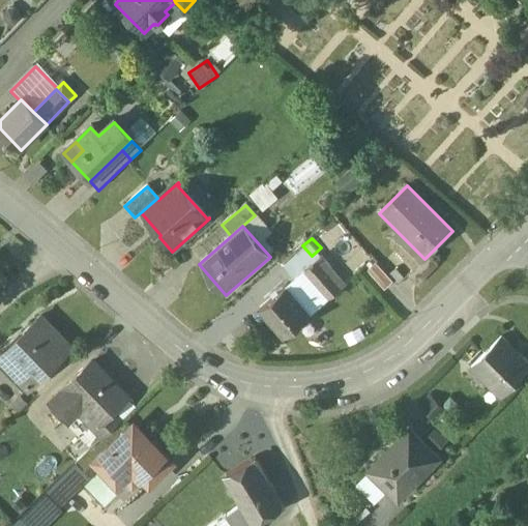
[(297,251),(281,265),(295,283),(299,280),(298,278),(304,271),(312,265),(297,251)]
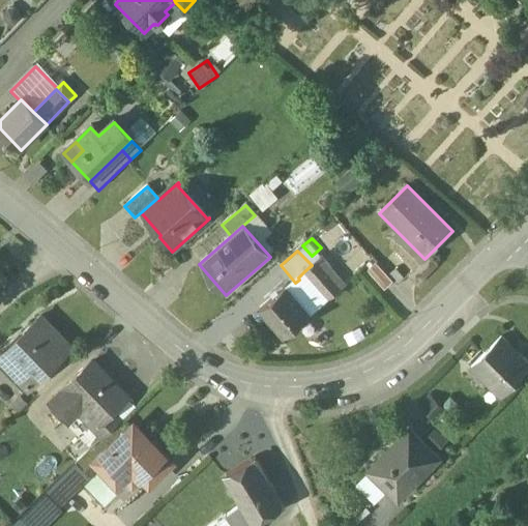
[(428,256),(407,276),(417,286),(437,265),(428,256)]
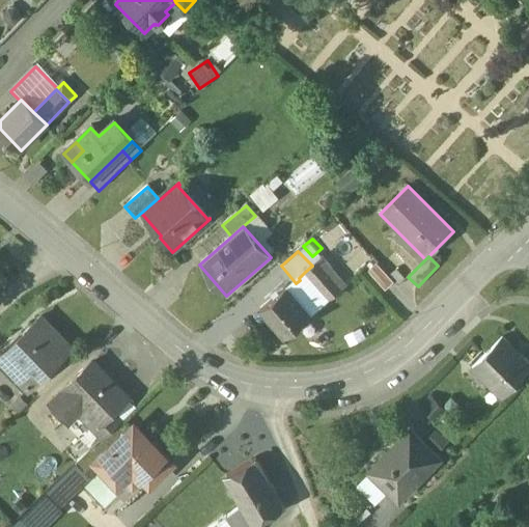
[(312,266),(305,272),(330,301),(341,290),(316,262),(312,266)]
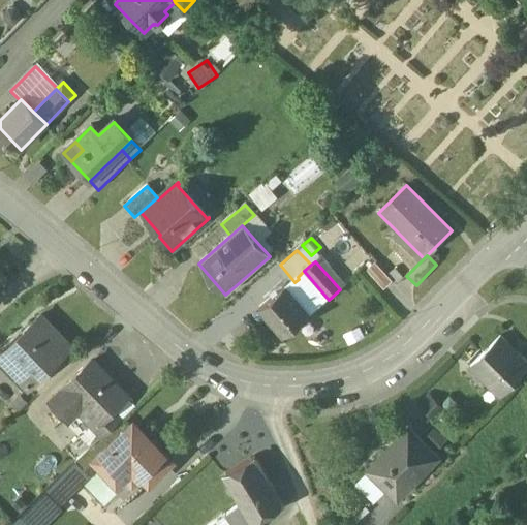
[(374,265),(366,272),(382,290),(391,282),(374,265)]
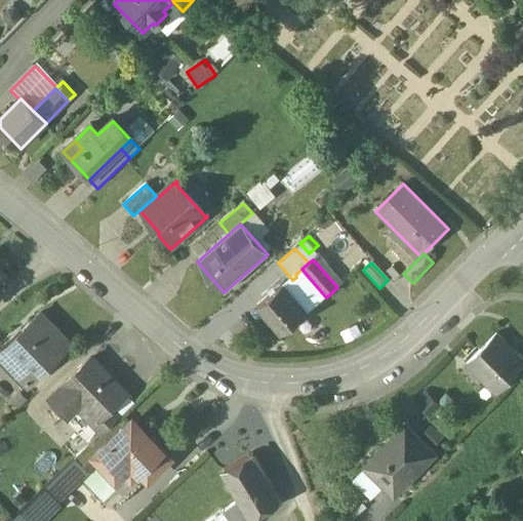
[(282,286),(256,308),(281,335),(307,314),(282,286)]
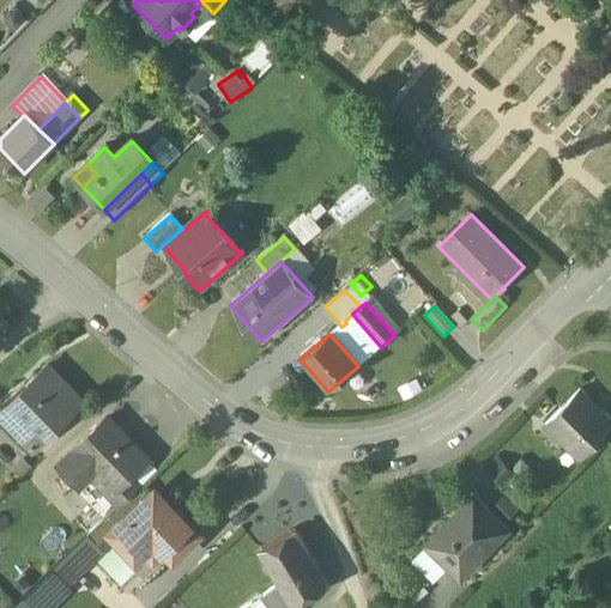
[(29,390),(1,418),(32,450),(80,403),(46,366),(25,387),(29,390)]
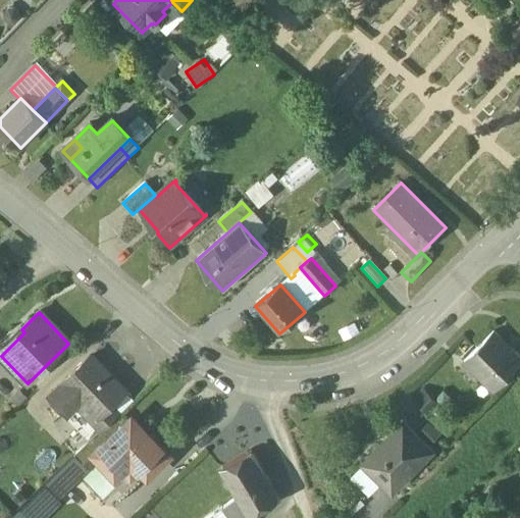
[(519,360),(492,332),(463,362),(491,392),(519,362),(519,360)]
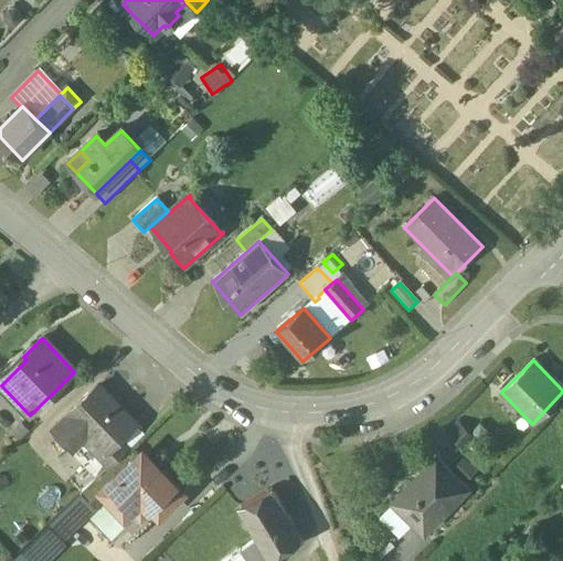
[(97,385),(53,430),(73,450),(93,429),(109,446),(110,447),(119,440),(135,424),(97,385)]
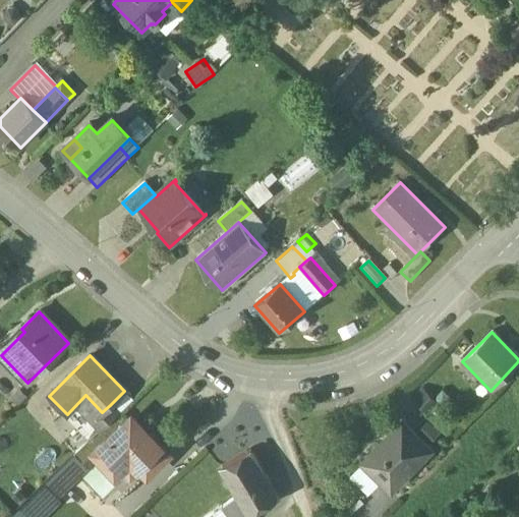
[(436,404),(422,390),(409,402),(423,416),(436,404)]
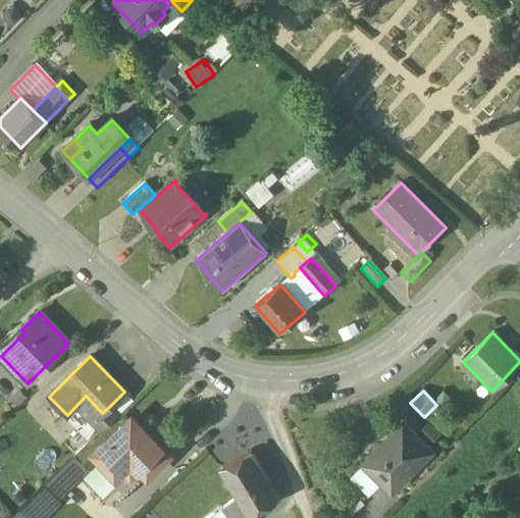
[(101,412),(91,422),(100,432),(118,414),(110,406),(102,413),(101,412)]
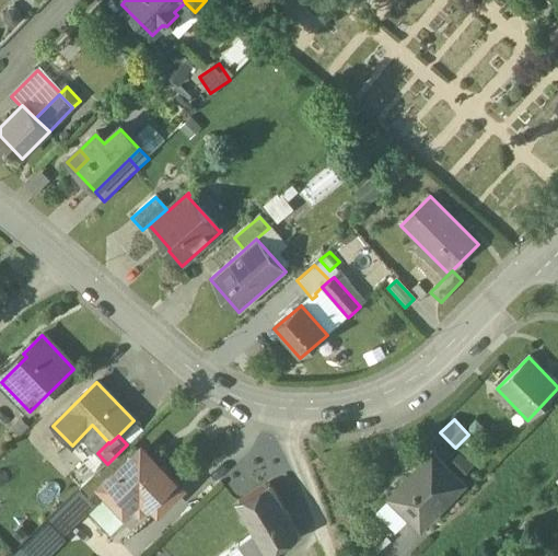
[(140,451),(101,489),(121,512),(132,501),(146,501),(157,512),(178,490),(140,451)]
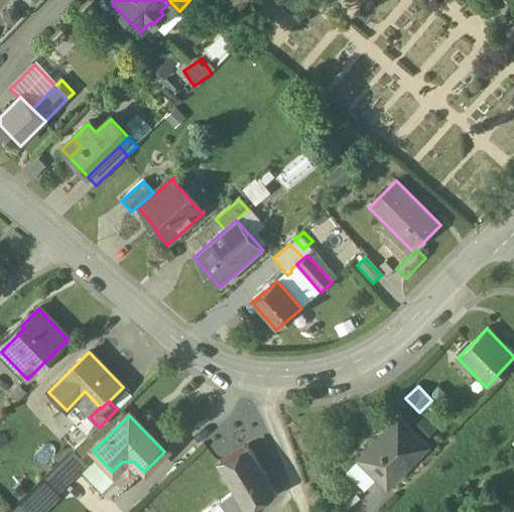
[(397,418),(358,459),(376,477),(386,488),(426,448),(397,418)]
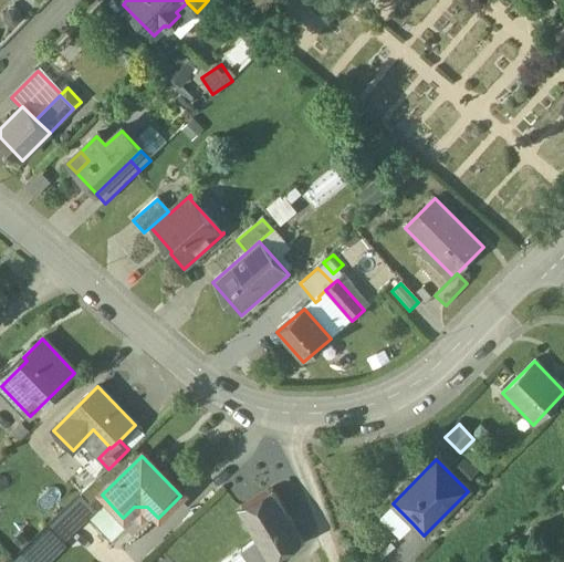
[(271,491),(241,509),(260,542),(271,561),(302,543),(271,491)]
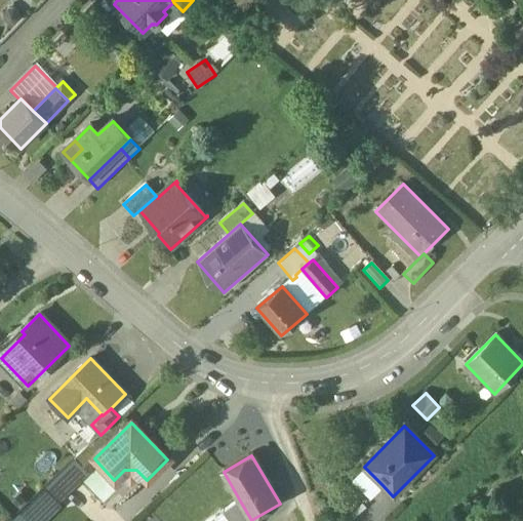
[(364,467),(347,484),(365,503),(383,485),(364,467)]
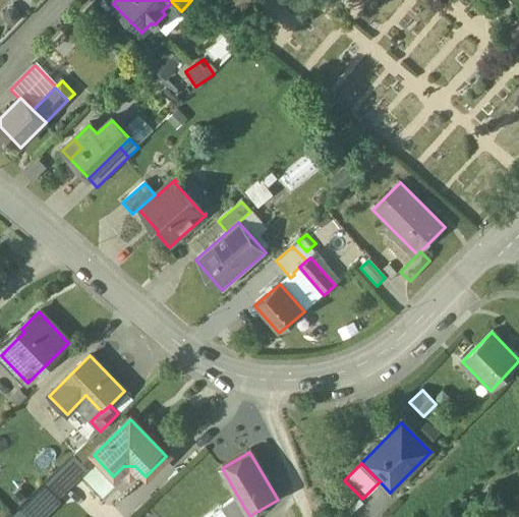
[(123,466),(113,476),(129,493),(146,476),(135,466),(123,466)]
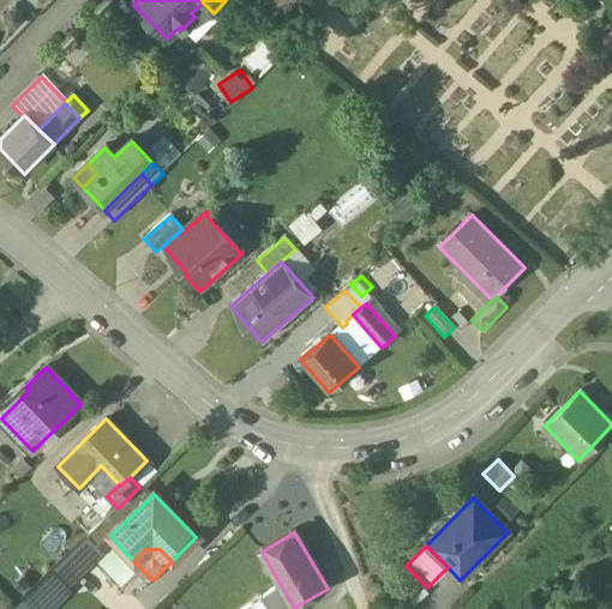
[(27,600),(35,608),(46,608),(60,596),(55,590),(60,585),(52,576),(27,600)]
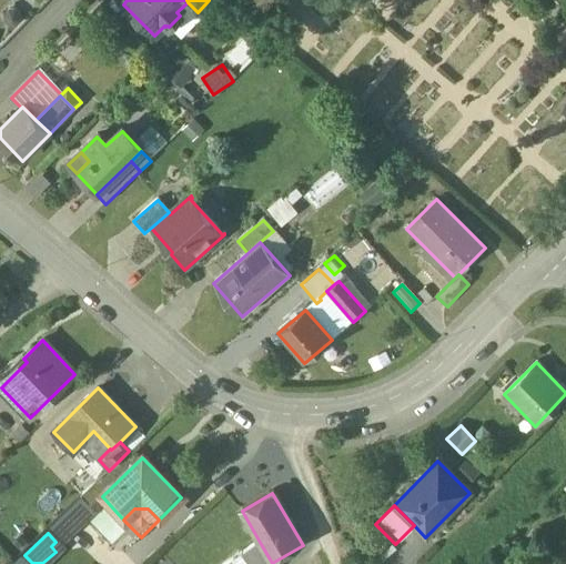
[(272,563),(261,544),(233,563),(272,563)]
